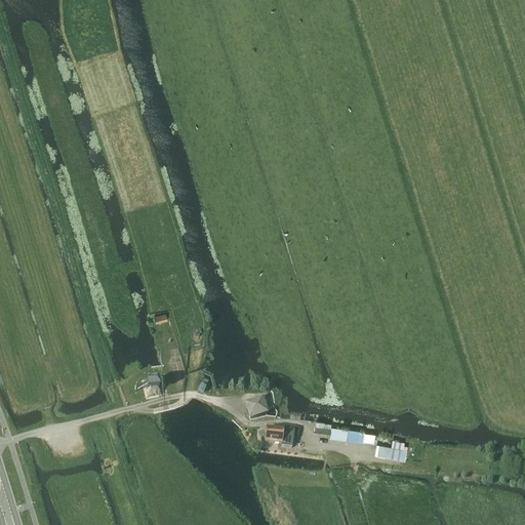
[(156,323),(167,321),(165,313),(154,316),(156,323)]
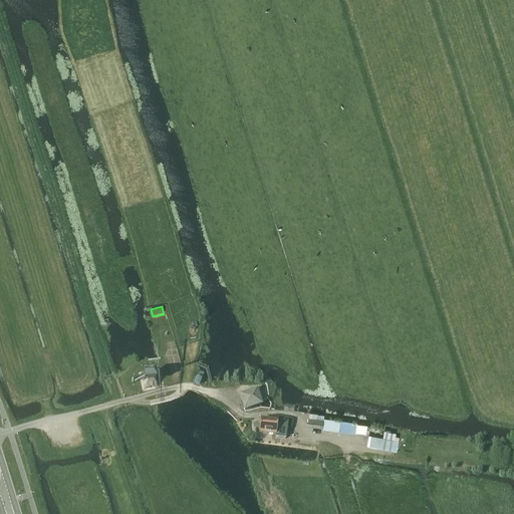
[(144,389),(158,386),(155,372),(142,375),(144,389)]
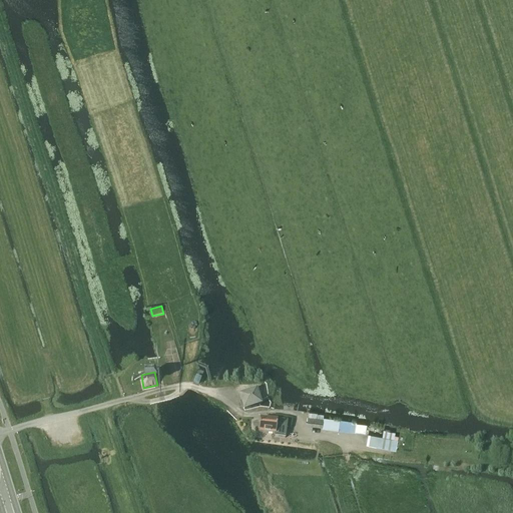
[(243,409),(260,404),(255,391),(239,396),(243,409)]
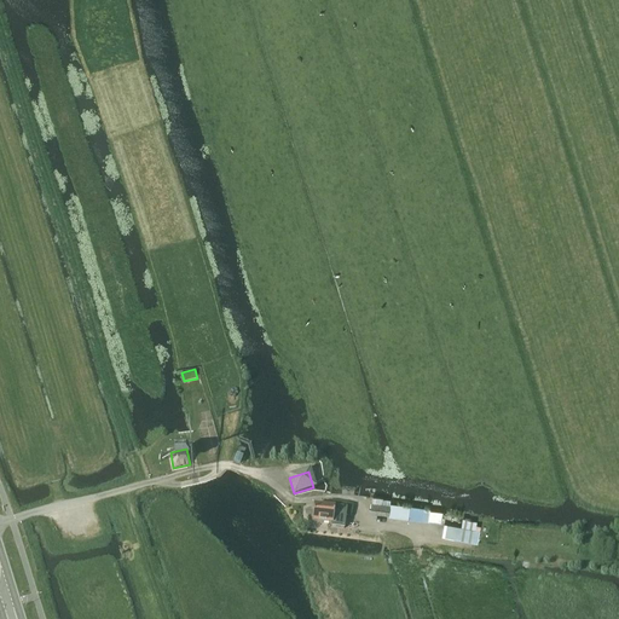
[(372,502),(371,514),(389,515),(391,503),(372,502)]
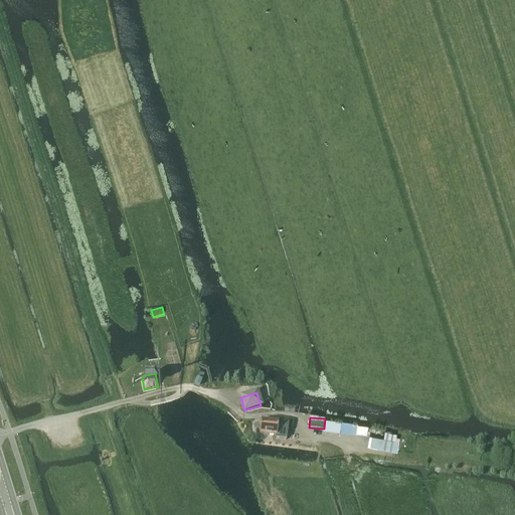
[(324,428),(324,430),(357,434),(367,435),(368,435),(369,425),(359,424),(359,422),(325,418),(324,428)]
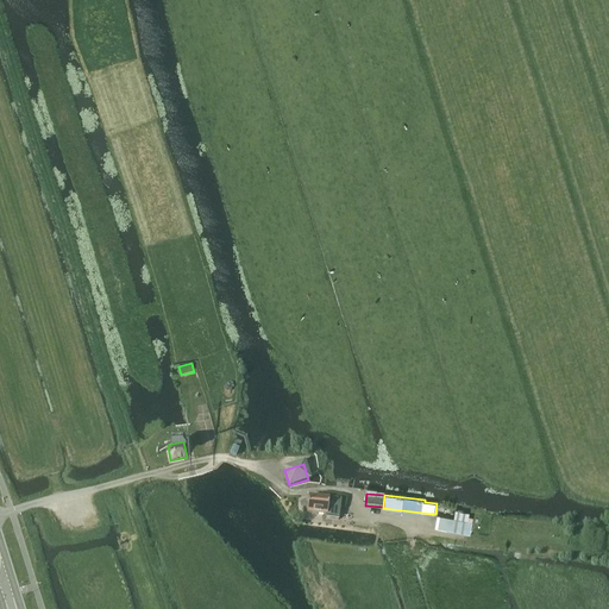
[(308,497),(306,514),(326,516),(325,520),(338,521),(340,508),(340,501),(308,497)]
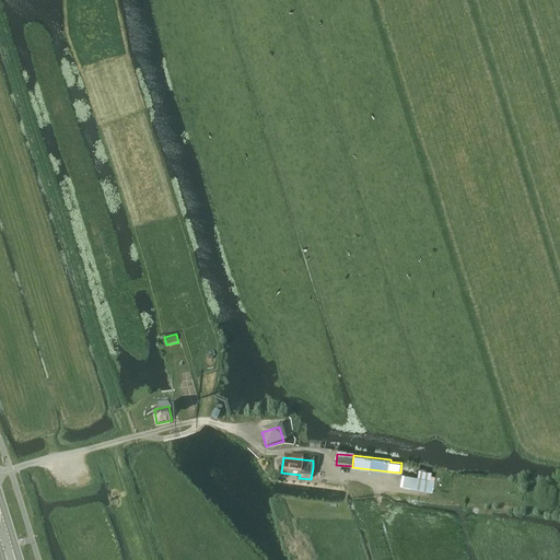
[(432,491),(434,479),(430,479),(418,477),(412,476),(411,487),(432,491)]
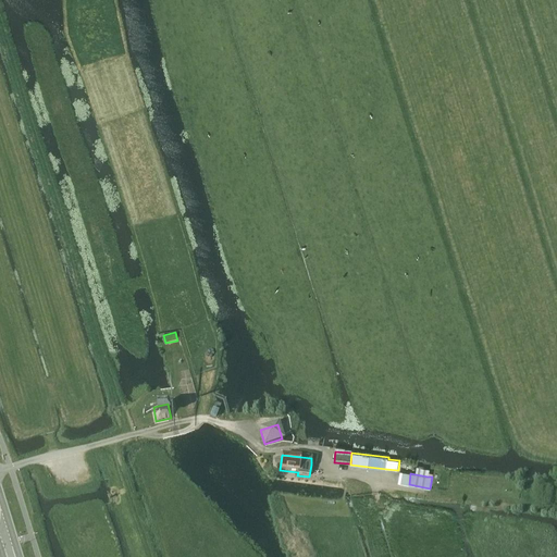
All buildings are outlined.
